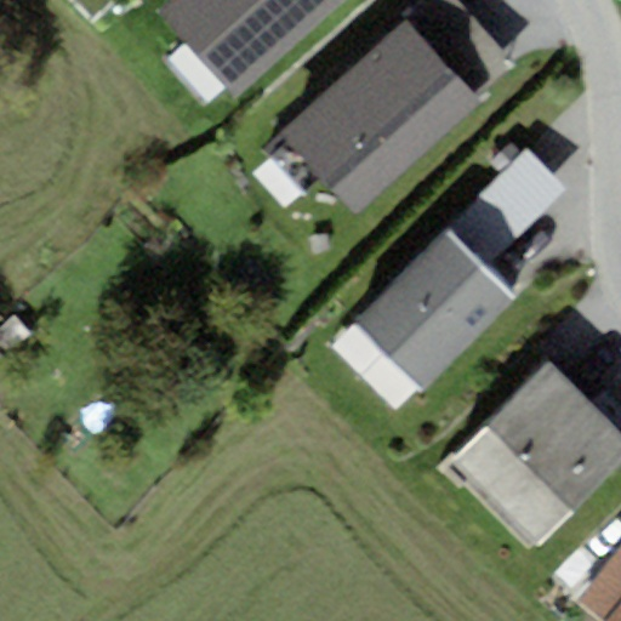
[(169,0),(154,13),(233,102),(347,0),(169,0)]
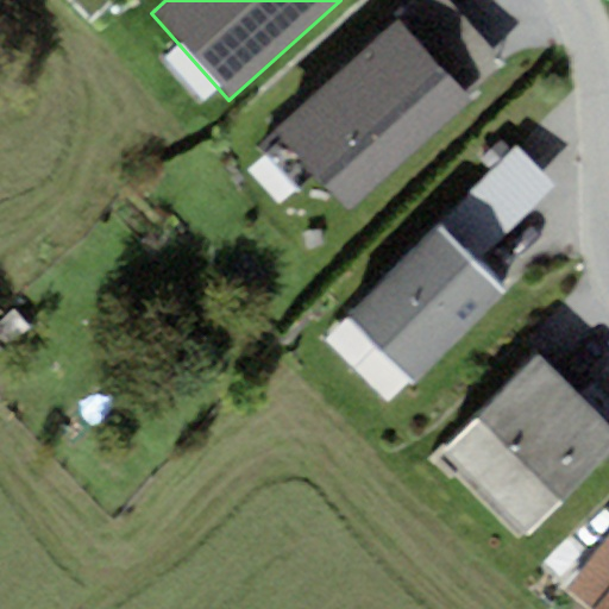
[(506,62),(449,0),(422,0),(277,132),(349,212),(472,100),(469,95),(506,62)]
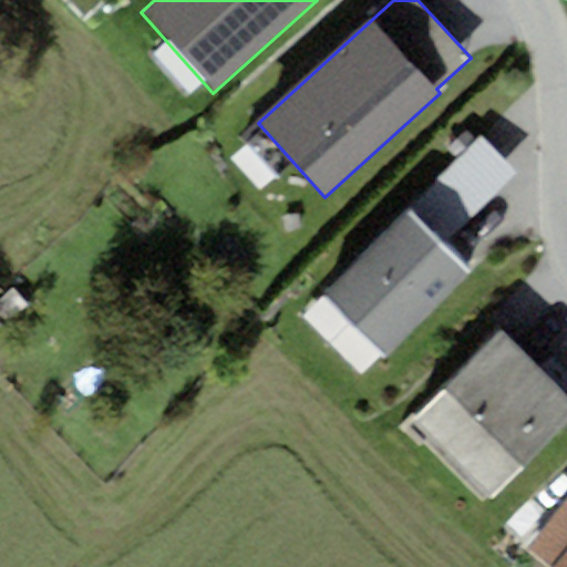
[(517,169),(481,134),(322,295),(388,359),(472,272),(443,245),(517,169)]
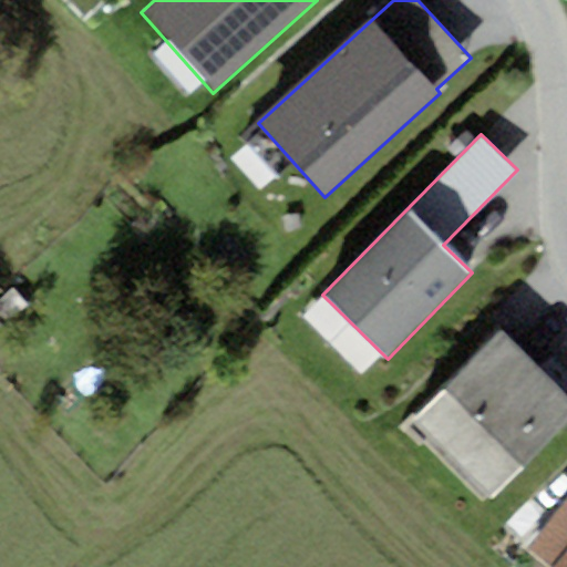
[(566,430),(566,393),(502,332),(415,425),(498,503),(566,430)]
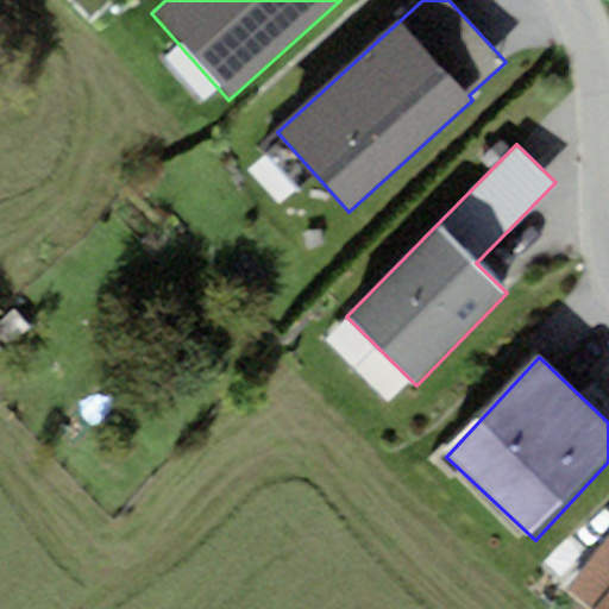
[(608,608),(608,537),(565,594),(584,608),(608,608)]
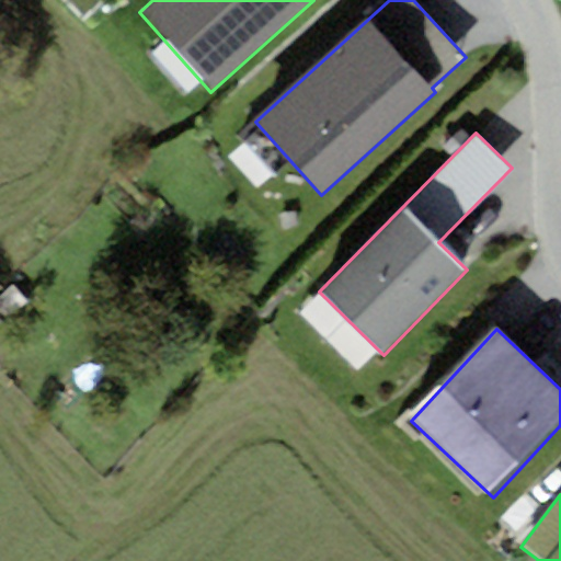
All buildings are outlined.
